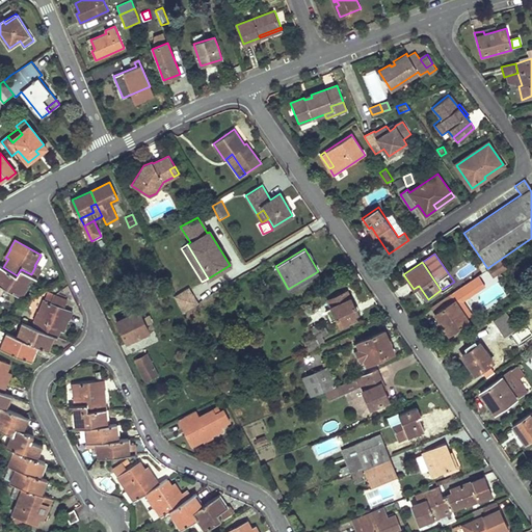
[(0,284),(3,286),(21,296),(27,285),(26,284),(31,274),(21,269),(17,275),(3,267),(1,266),(0,268),(0,284)]
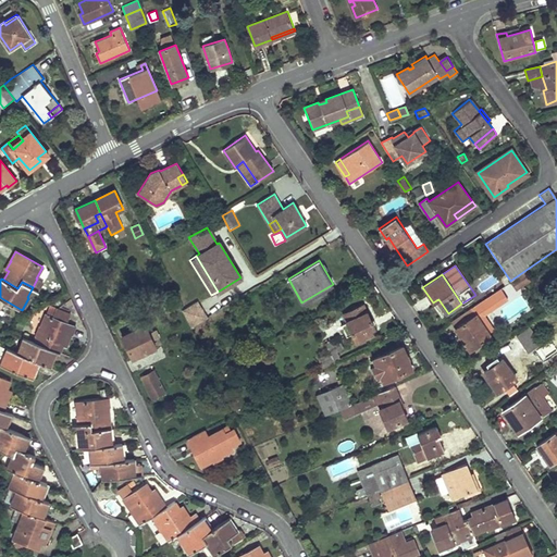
[(367,298),(379,292),(374,285),(362,292),(367,298)]
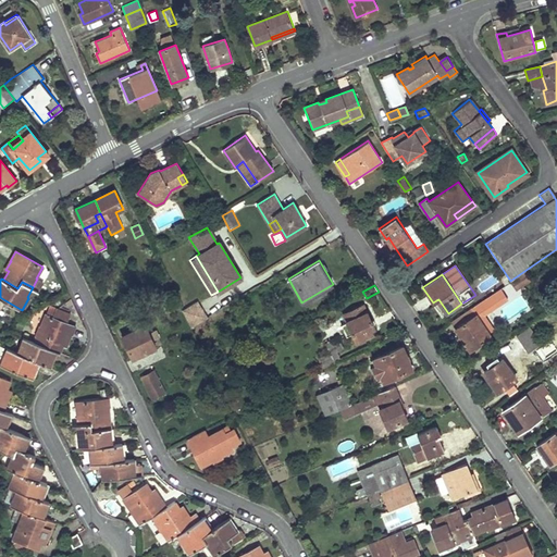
[(485,299),(492,309),(506,299),(499,289),(485,299)]
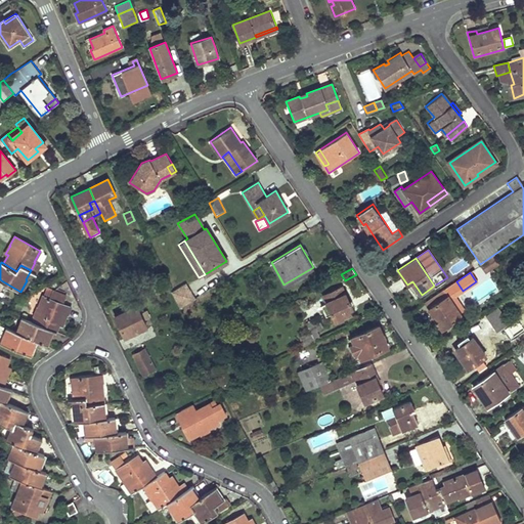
[(456,280),(443,289),(447,295),(449,299),(463,291),(456,281),(456,280)]
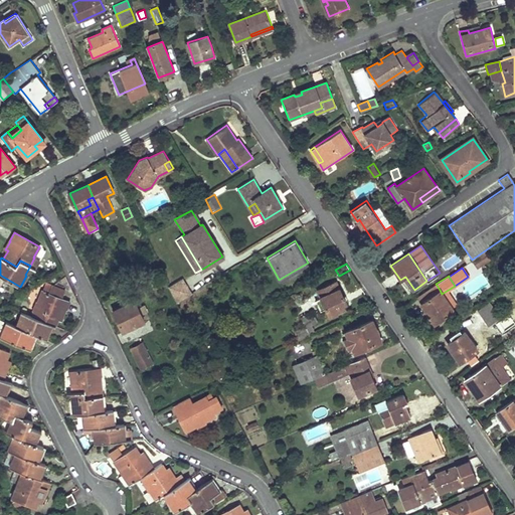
[(405,277),(403,278),(412,291),(414,290),(405,277)]
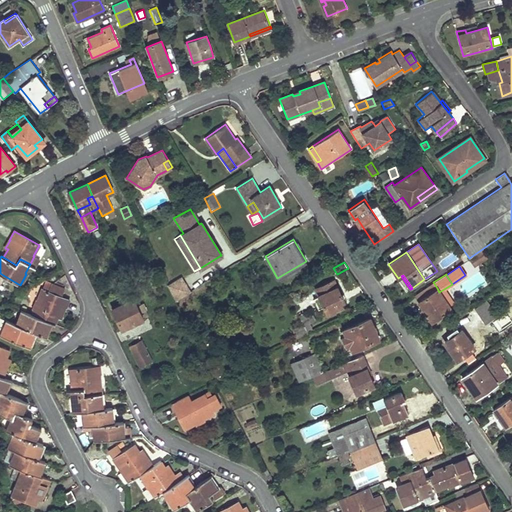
[(118,282),(116,276),(109,280),(112,286),(118,282)]
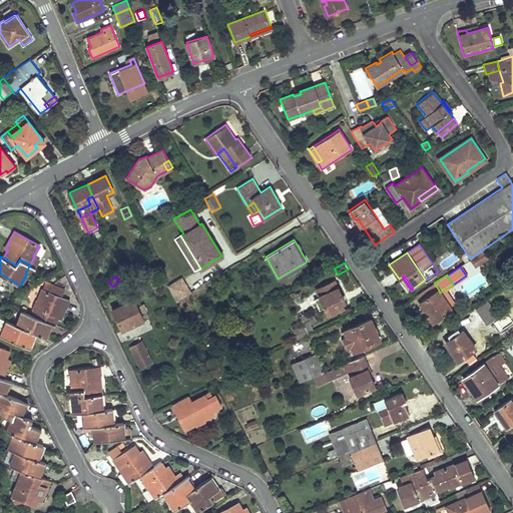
[(190,293),(181,277),(167,285),(176,302),(190,293)]
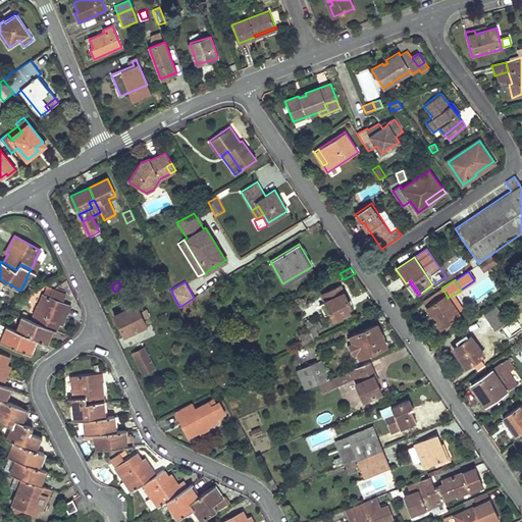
[(50,298),(54,289),(48,285),(44,295),(50,298)]
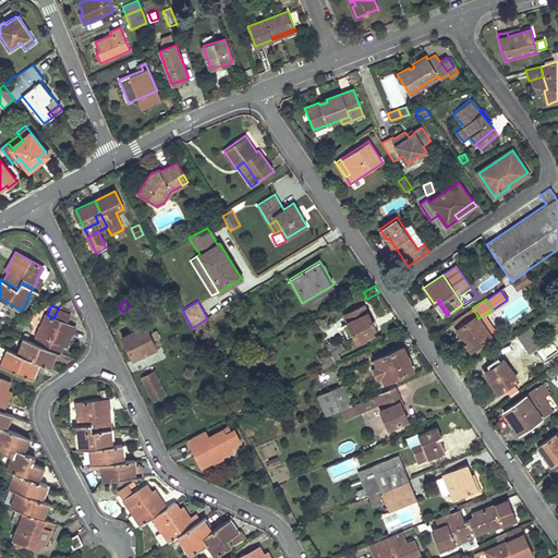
[(372,329),(375,328),(364,305),(344,315),(348,322),(341,325),(348,337),(353,334),(358,342),(374,334),(372,329)]
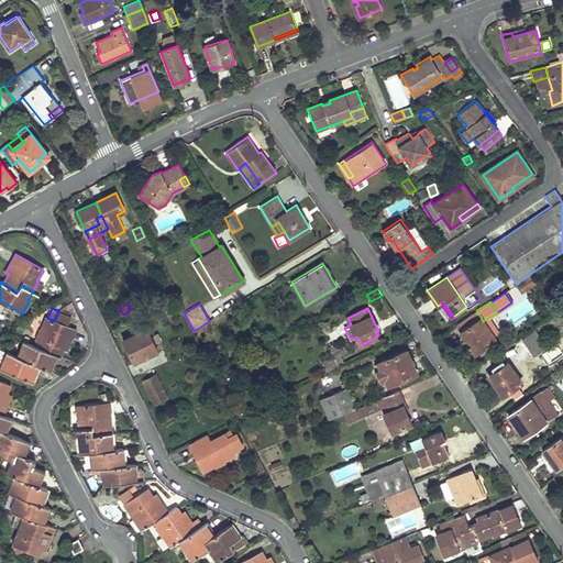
[(57,354),(61,355),(64,349),(67,350),(72,337),(73,338),(76,330),(68,327),(72,317),(58,311),(54,321),(47,318),(46,317),(41,330),(40,330),(36,339),(37,339),(35,345),(57,354)]
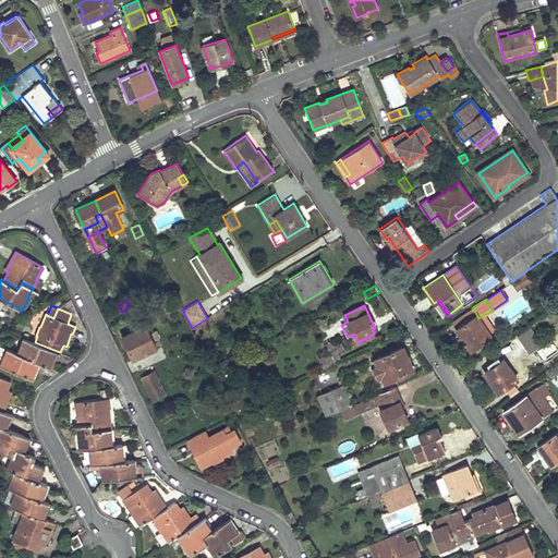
[(464,336),(472,348),(490,336),(488,331),(493,328),(489,324),(484,327),(478,318),(476,314),(456,328),(461,338),(464,336)]
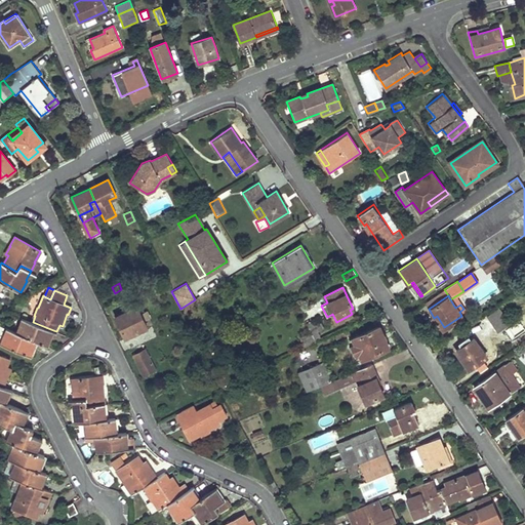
[(125,337),(147,327),(137,306),(116,316),(125,337)]
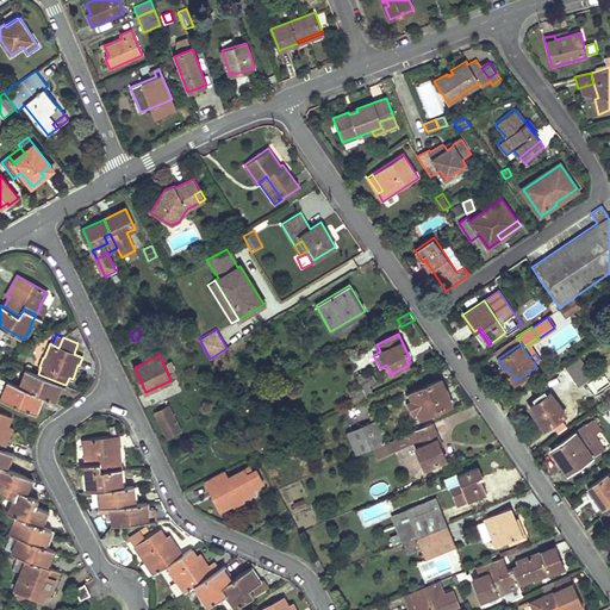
[(565,367),(578,385),(591,377),(578,358),(565,367)]
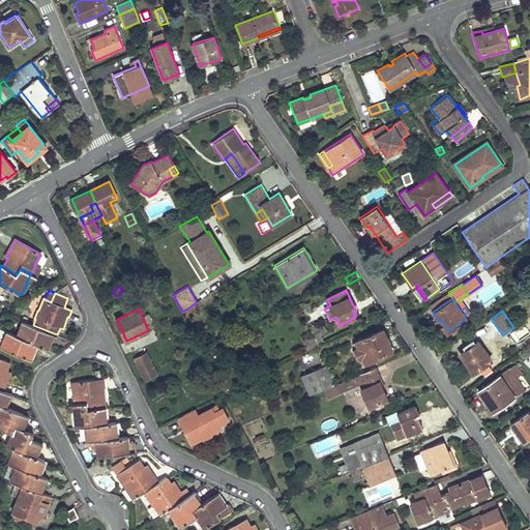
[(441,319),(438,321),(446,331),(448,330),(441,319)]
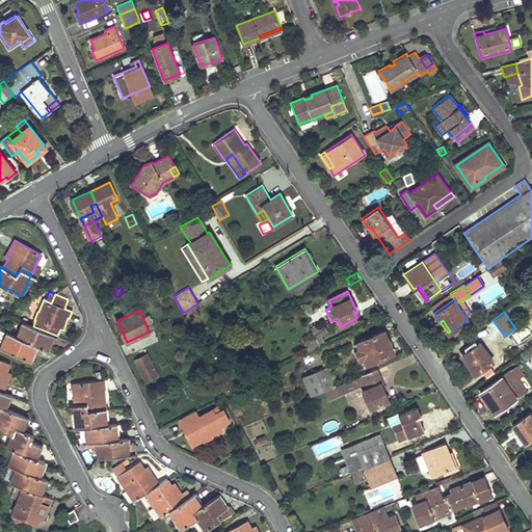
[(52,342),(54,335),(33,326),(23,322),(17,337),(40,346),(47,348),(50,341),(52,342)]
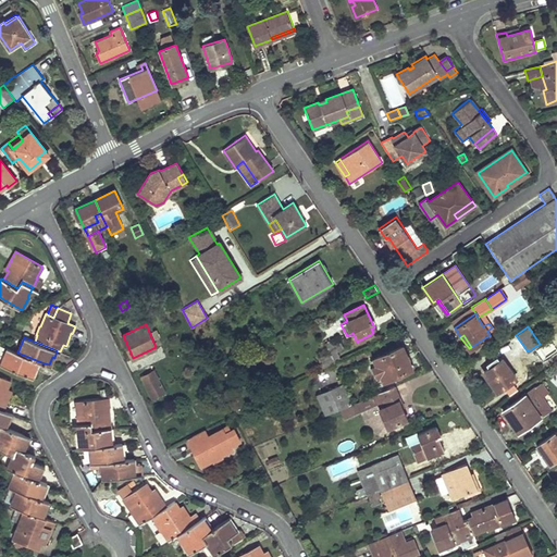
[(337,351),(343,349),(337,337),(332,339),(337,351)]
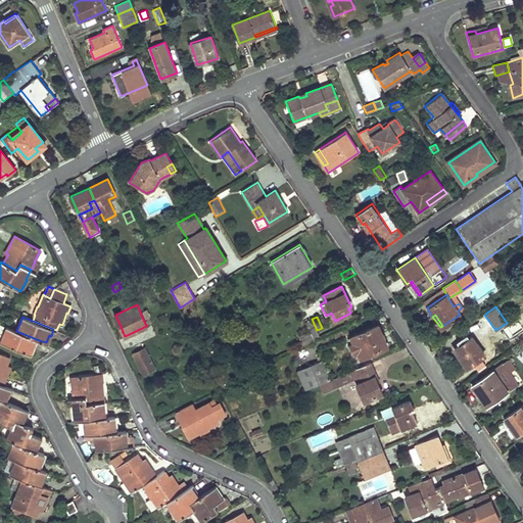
[(319,337),(316,330),(317,330),(312,319),(305,322),(310,332),(299,336),(303,345),(315,340),(314,339),(319,337)]
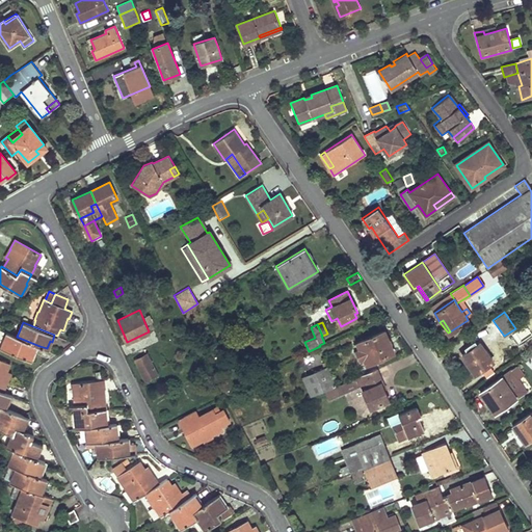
[(366,365),(394,351),(384,329),(356,342),(358,348),(356,349),(361,360),(364,358),(366,365)]
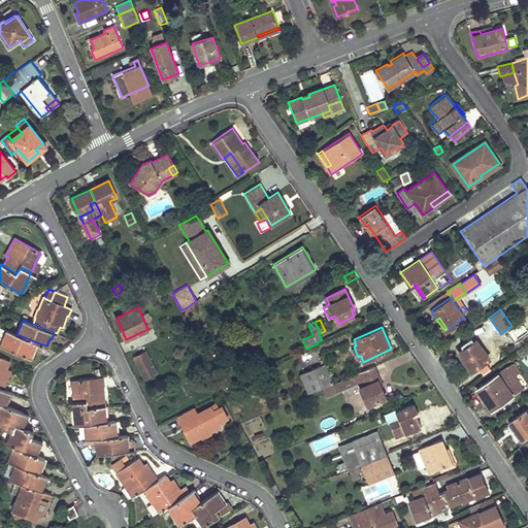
[(36,350),(39,343),(17,334),(7,330),(1,344),(0,344),(30,357),(33,349),(36,350)]
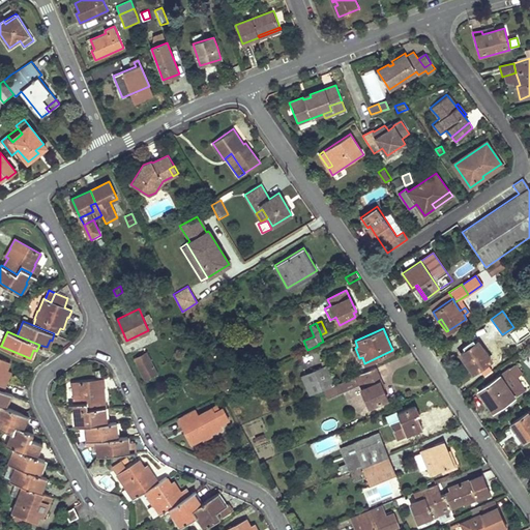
[(460,353),(472,373),(491,360),(477,341),(460,353)]
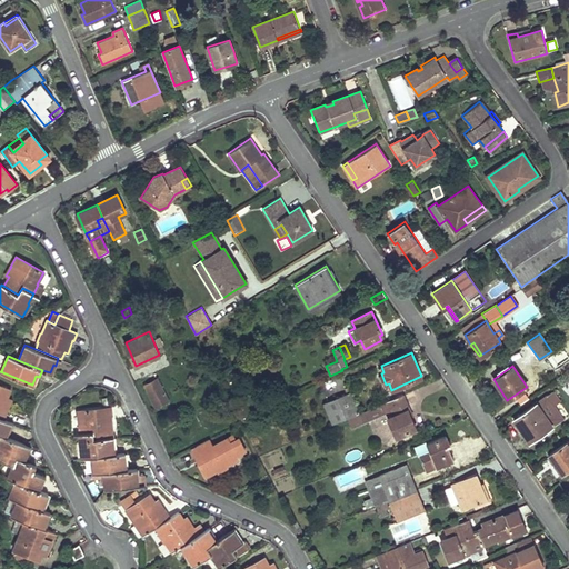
[(156,408),(169,402),(157,379),(145,385),(156,408)]
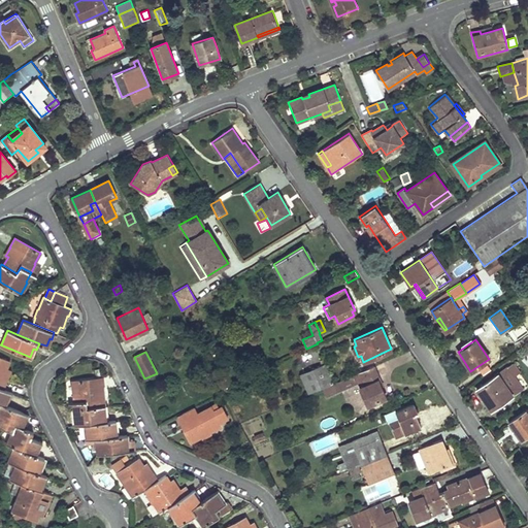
[(6,369),(9,361),(0,357),(0,387),(3,389),(6,382),(5,382),(10,370),(6,369)]
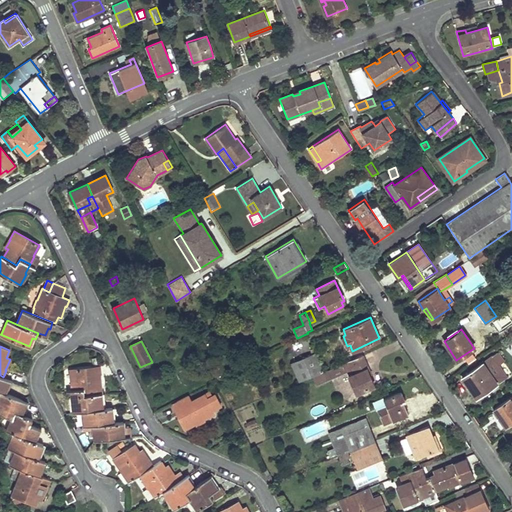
[(500,350),(465,374),(470,383),(467,385),(476,397),(505,377),(497,365),(502,362),(506,359),(500,350)]
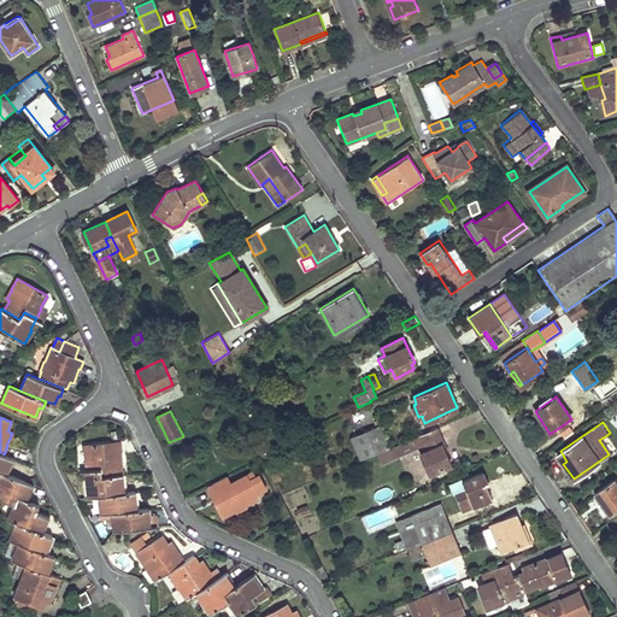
[(360,459),(389,448),(380,424),(352,436),(360,459)]
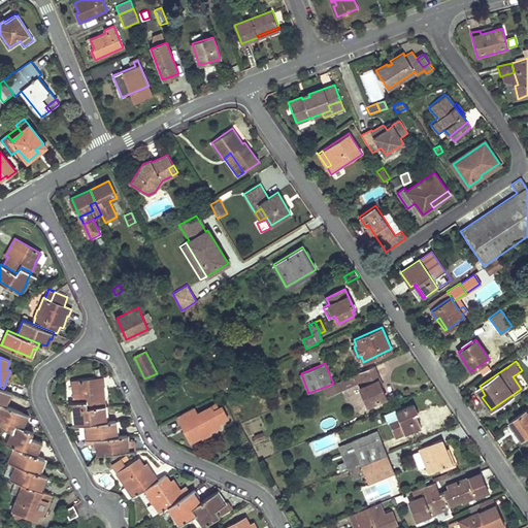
[(377,377),(378,377),(373,365),(333,383),(337,392),(349,387),(348,386),(358,381),(368,405),(386,397),(377,377)]
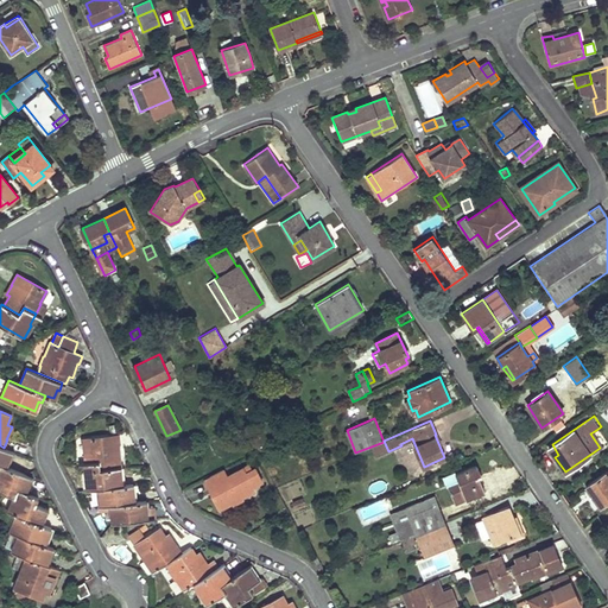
[(596,430),(590,434),(600,448),(606,443),(596,430)]
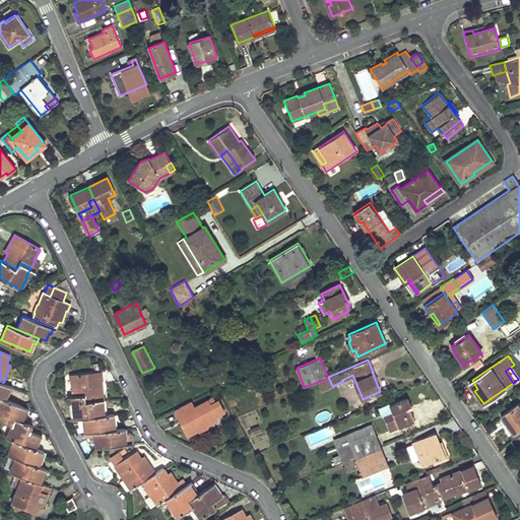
[(72,388),(71,388),(72,396),(85,395),(86,401),(100,400),(99,392),(103,391),(102,382),(102,379),(103,379),(102,372),(71,375),(72,388)]
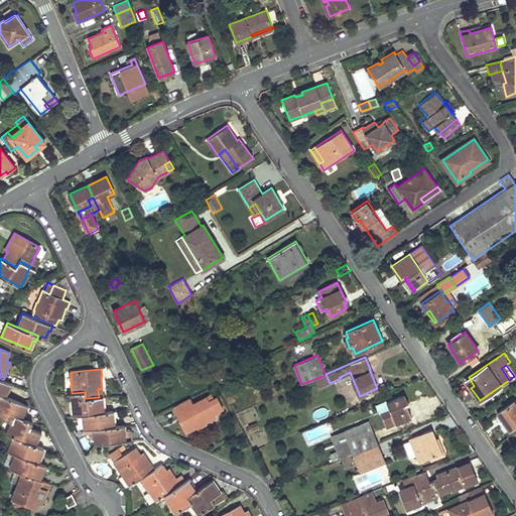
[(469,377),(466,380),(471,388),(474,386),(469,377)]
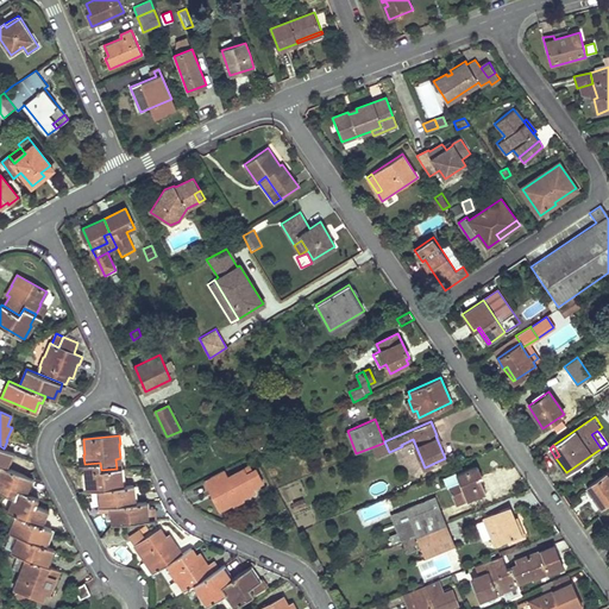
[(11,462),(14,453),(4,449),(0,446),(0,464),(6,468),(8,460),(11,462)]
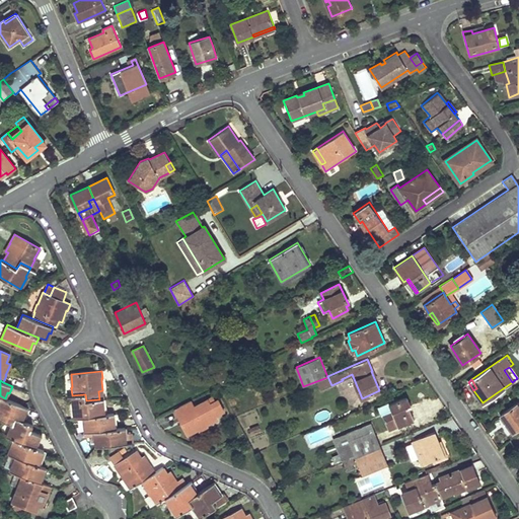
[(102,398),(99,399),(86,400),(85,394),(72,395),(74,417),(83,416),(106,414),(105,408),(103,408),(102,398)]
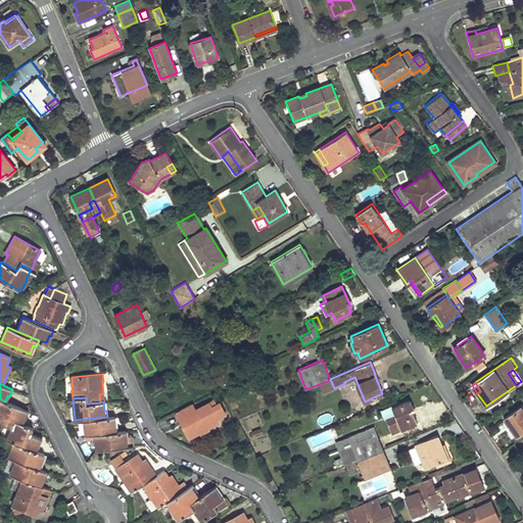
[(25,417),(28,411),(5,401),(0,398),(0,421),(12,427),(15,421),(20,423),(24,417),(25,417)]
